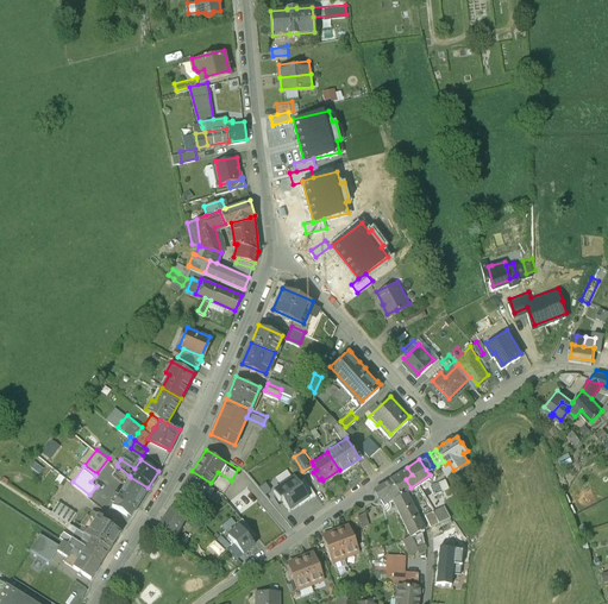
[(148,488),(130,477),(130,476),(118,466),(113,472),(125,483),(116,498),(127,505),(130,502),(136,505),(148,488)]
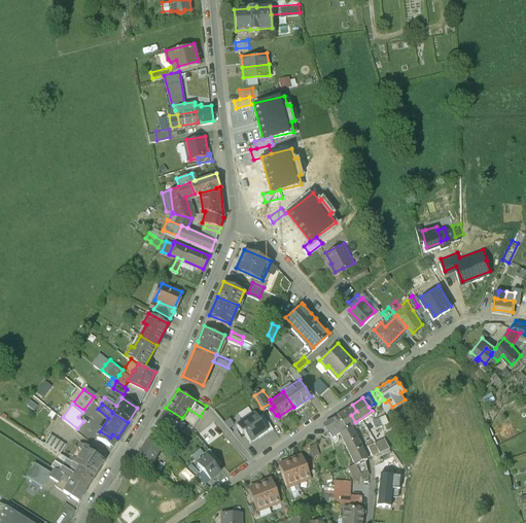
[(352,405),(344,410),(339,413),(347,427),(351,424),(355,422),(351,415),(356,411),(352,405)]
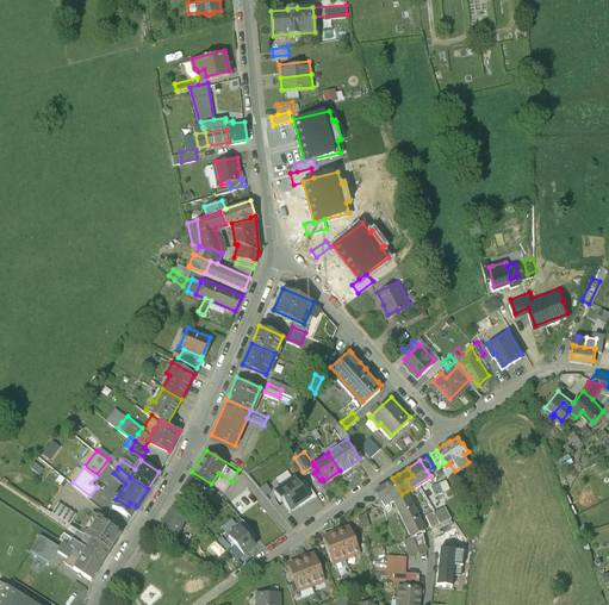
[(190,478),(188,476),(181,488),(182,488),(181,490),(200,501),(206,491),(211,484),(192,472),(190,478)]
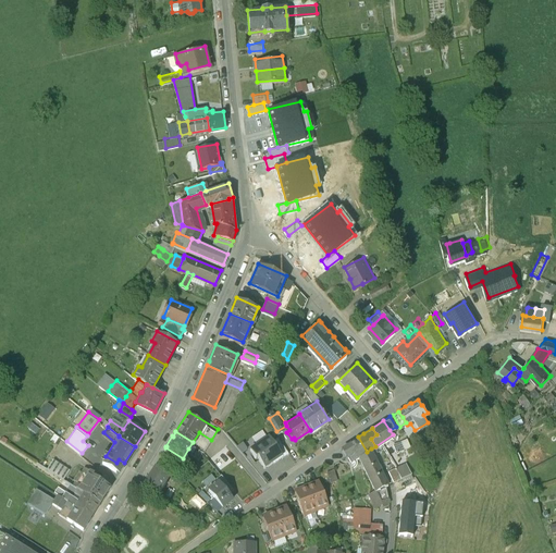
[(271,432),(251,445),(257,454),(259,453),(266,463),(282,452),(283,452),(274,438),(271,432)]
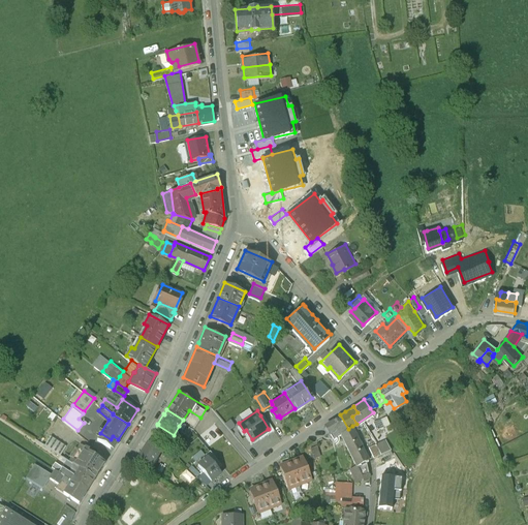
[(275,428),(265,412),(260,415),(269,429),(268,429),(269,431),(275,428)]
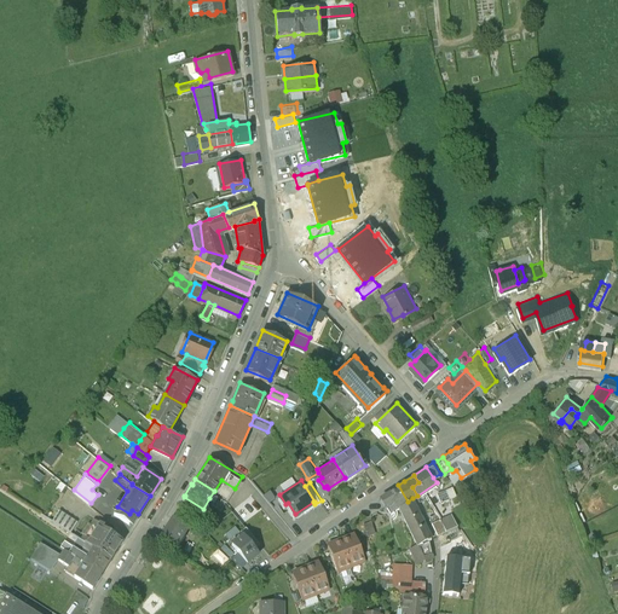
[(445,498),(461,492),(457,482),(442,487),(445,498)]
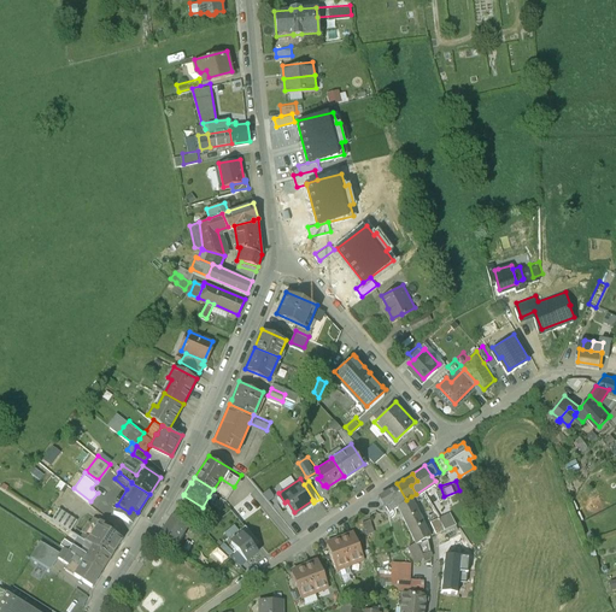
[(429,534),(411,496),(406,500),(397,483),(380,495),(391,510),(399,504),(424,554),(432,553),(429,548),(430,547),(426,536),(429,534)]
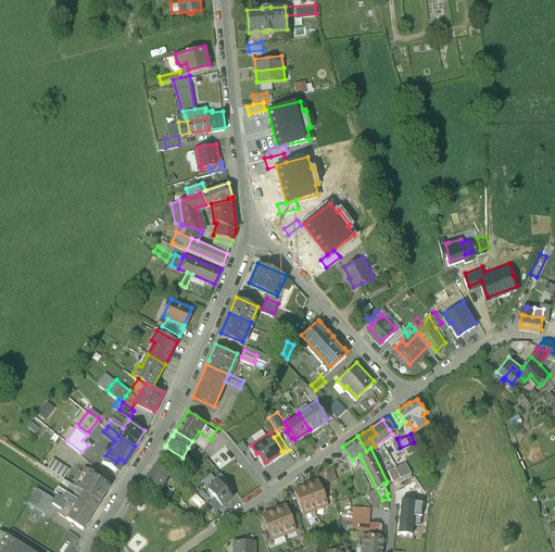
[(203,448),(192,441),(188,448),(199,454),(203,448)]
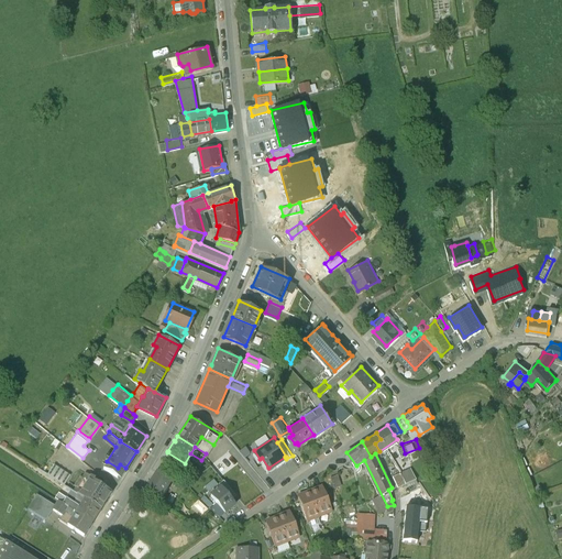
[(285,461),(289,470),(299,464),(295,457),(285,461)]
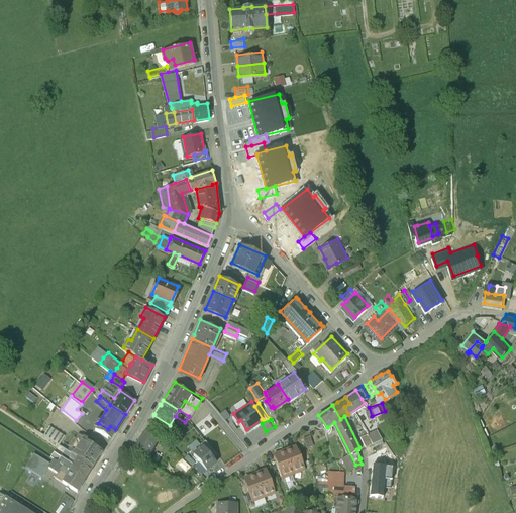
[(62,441),(68,431),(50,422),(45,431),(62,441)]
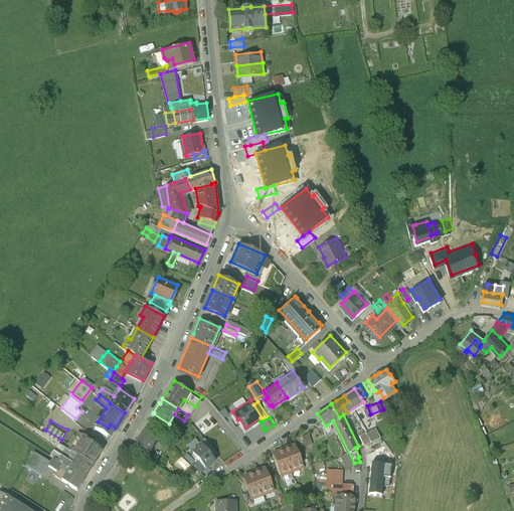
[(157,438),(144,429),(135,444),(148,452),(157,438)]
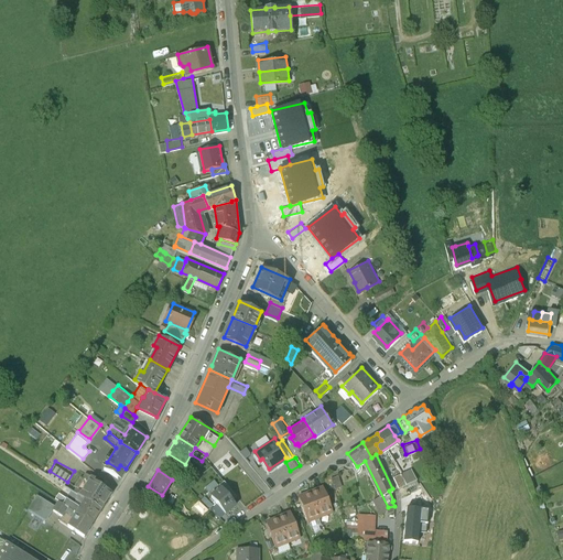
[(112,491),(94,478),(95,477),(85,471),(82,475),(80,474),(75,484),(76,485),(73,490),(85,497),(101,508),(112,491)]
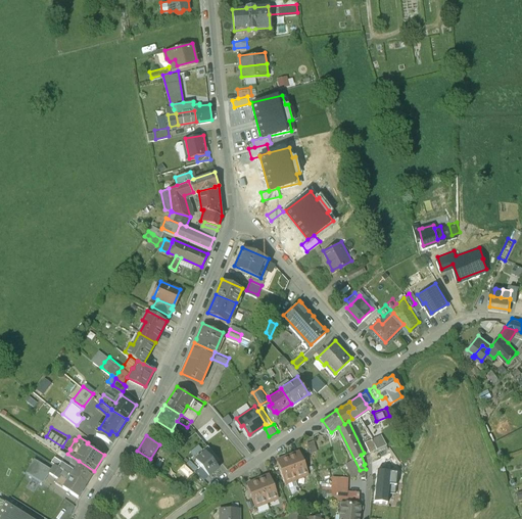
[(373,436),(365,439),(370,451),(378,446),(373,436)]
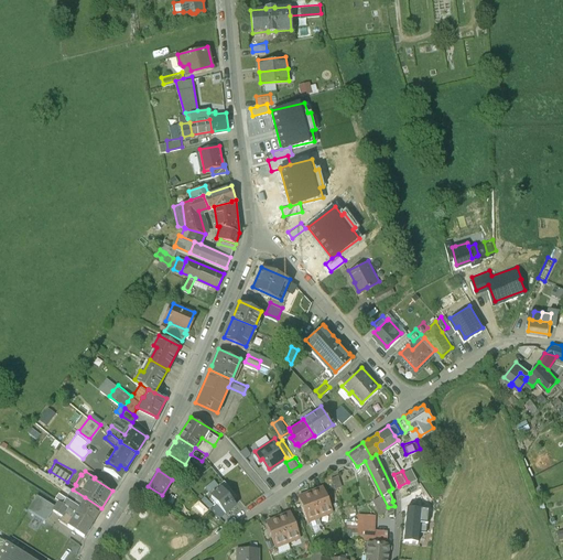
[(237,493),(225,477),(219,482),(222,484),(233,497),(237,493)]
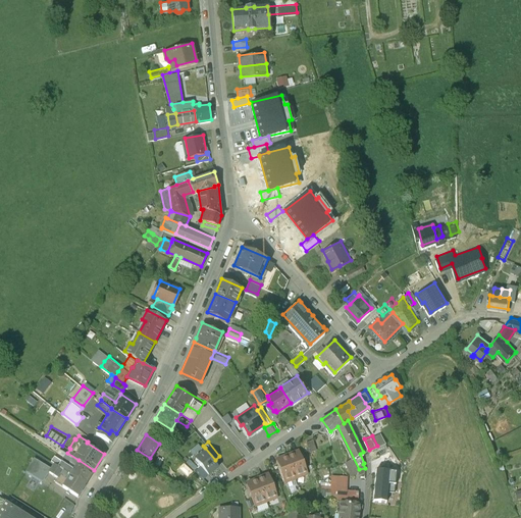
[(205,448),(196,456),(209,472),(218,464),(215,460),(205,448)]
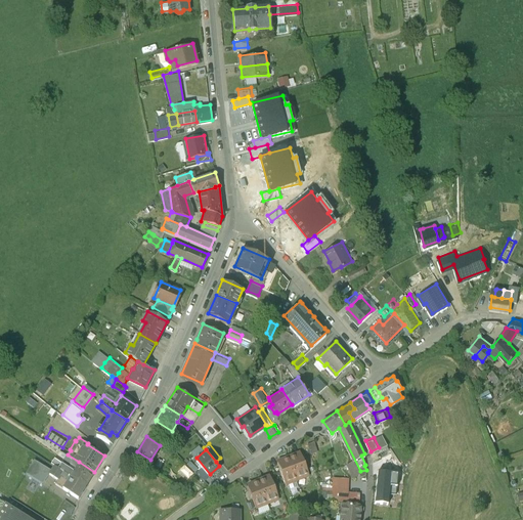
[(300,449),(289,453),(290,456),(298,476),(309,471),(300,449)]
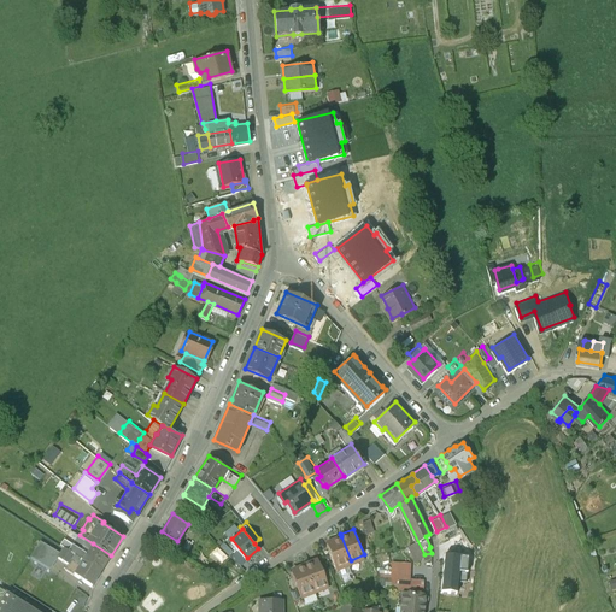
[(93,543),(81,536),(78,540),(83,542),(83,545),(81,548),(82,549),(78,555),(83,558),(93,543)]
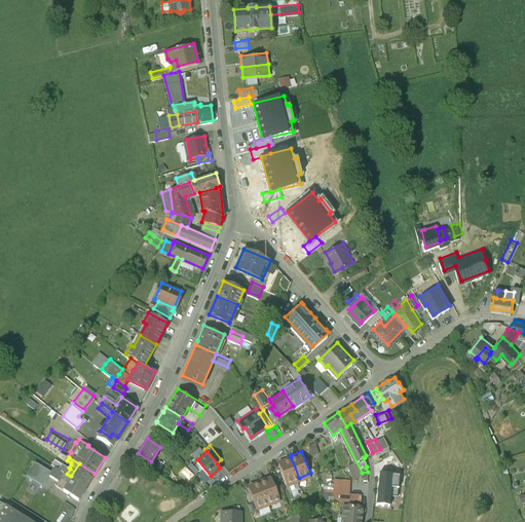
[(291,457),(279,461),(288,484),(300,479),(299,478),(291,457)]
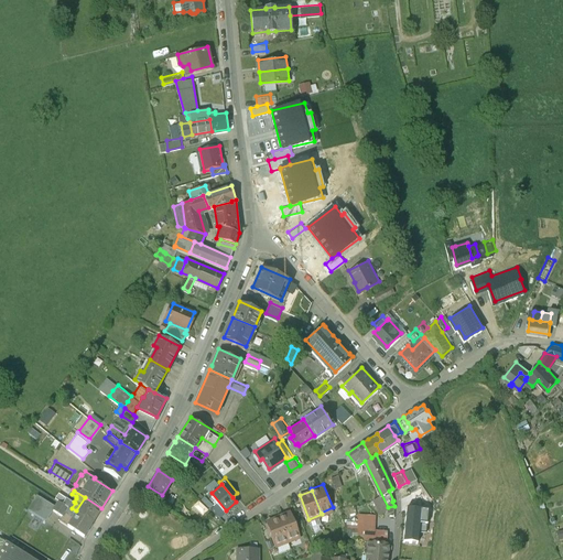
[(74,502),(63,494),(58,499),(72,508),(75,503),(74,502)]
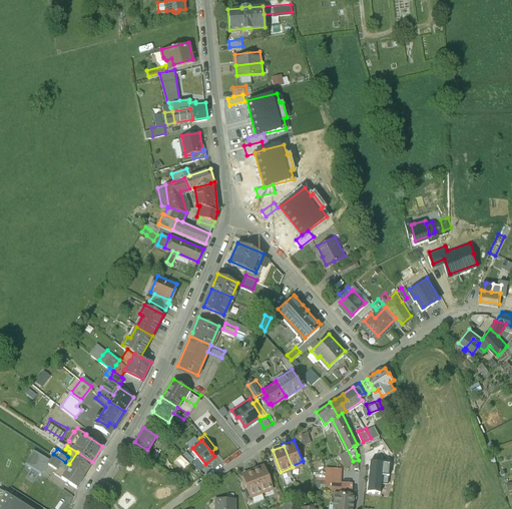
[(92,462),(77,452),(69,464),(84,474),(92,462)]
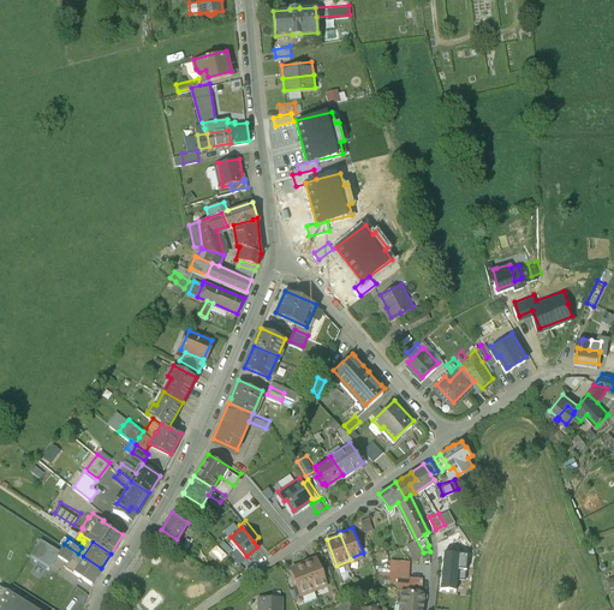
[(78,554),(64,544),(58,554),(70,561),(72,556),(81,561),(83,556),(78,554)]
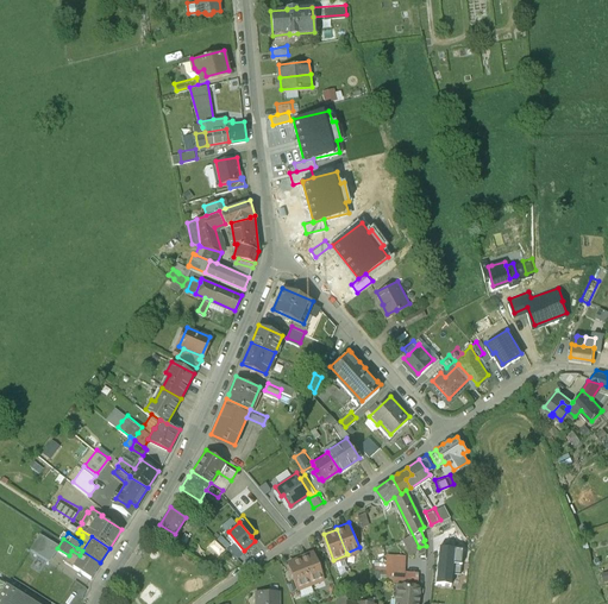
[(56,551),(45,543),(39,553),(50,559),(56,551)]
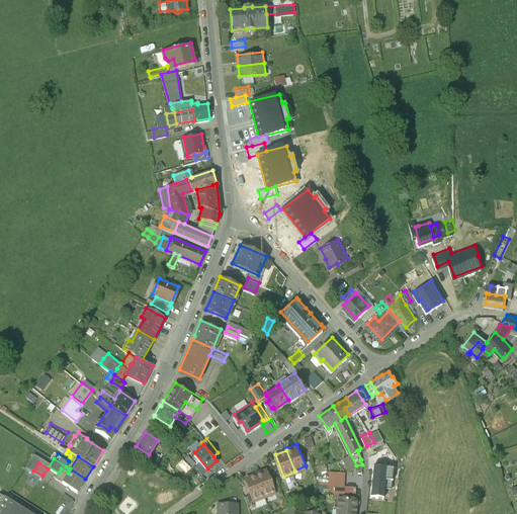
[(394,465),(373,462),(370,495),(384,496),(384,486),(393,487),(394,465)]
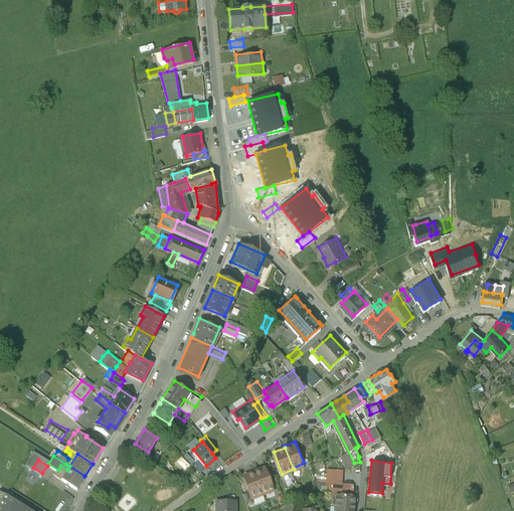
[(266,465),(254,469),(254,471),(263,491),(274,487),(266,465)]
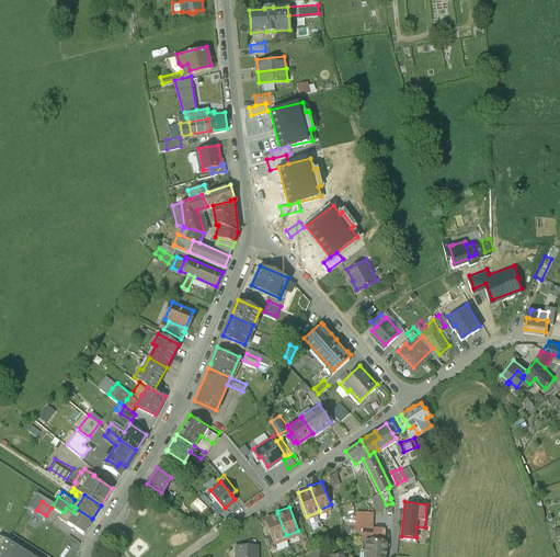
[(92,519),(76,508),(73,512),(68,521),(84,531),(92,519)]
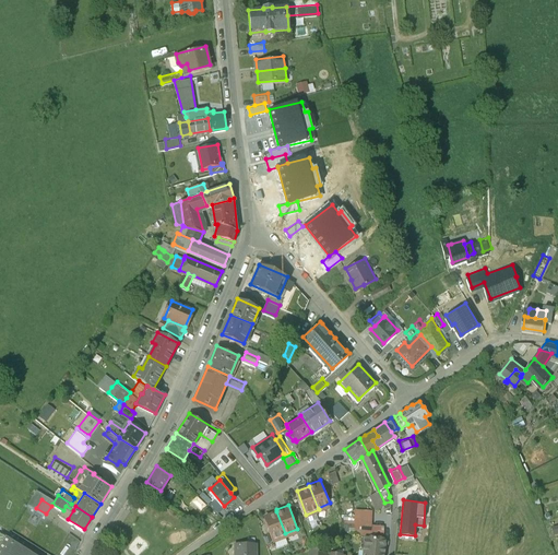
[(276,511),(264,516),(274,540),(286,535),(285,533),(276,511)]
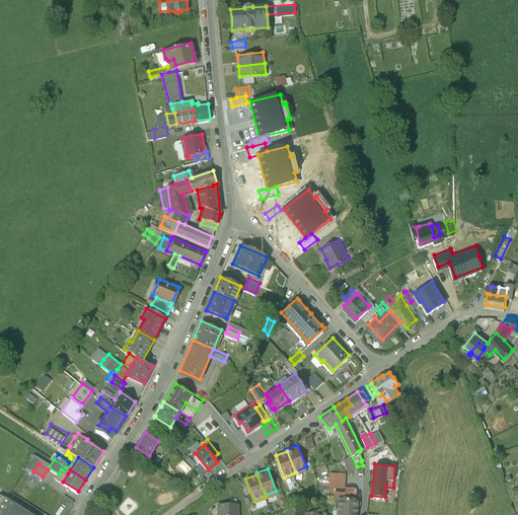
[(356,514),(358,498),(336,496),(335,506),(337,508),(339,508),(337,514),(356,514)]
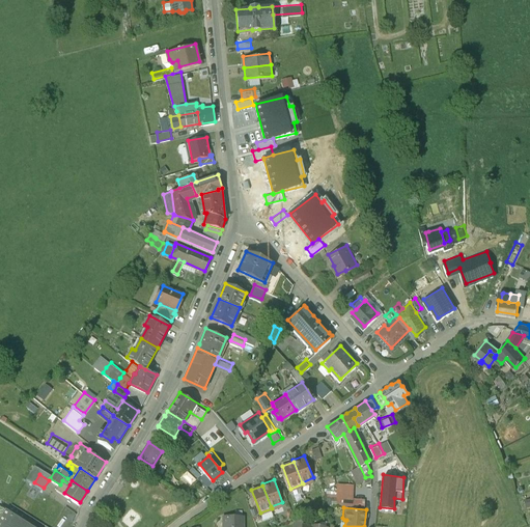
[(36,526),(6,508),(0,518),(0,526),(36,526)]
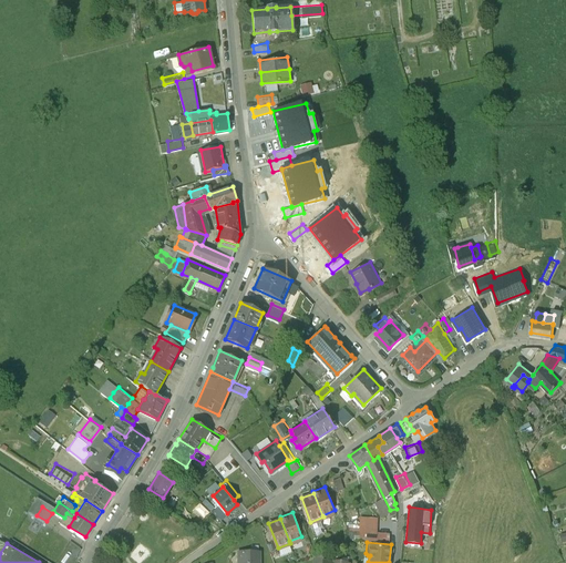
[(240,562),(260,562),(260,550),(240,550),(240,562)]
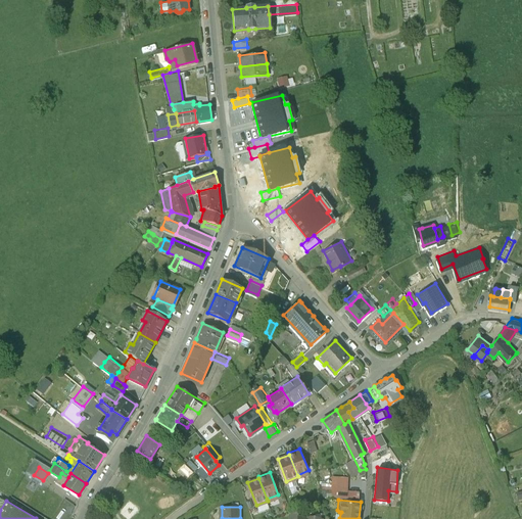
[(293,509),(291,508),(288,518),(297,518),(298,515),(299,509),(293,509)]
